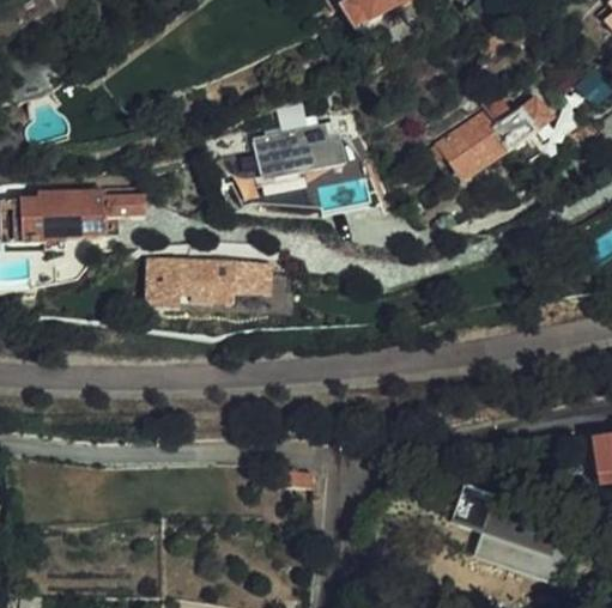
[(327,0),(333,10),(343,5),(356,26),(404,0),(327,0)]
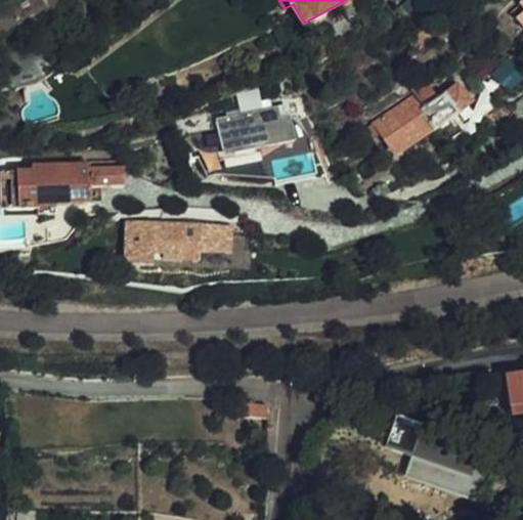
[(496,76),(510,91),(522,78),(522,75),(512,62),(496,76)]
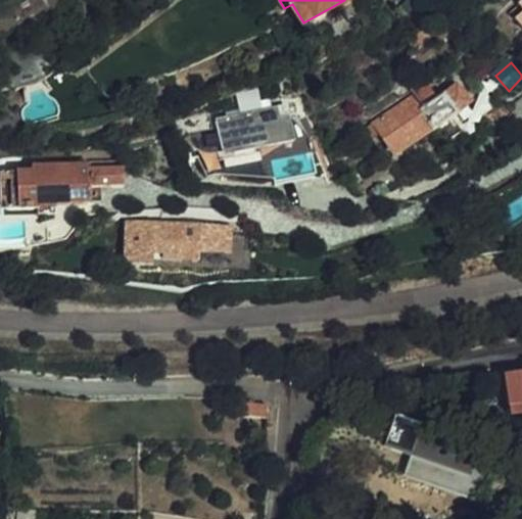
[(426,85),(410,96),(417,106),(431,127),(440,140),(460,127),(451,113),(470,100),(458,82),(435,97),(426,85)]
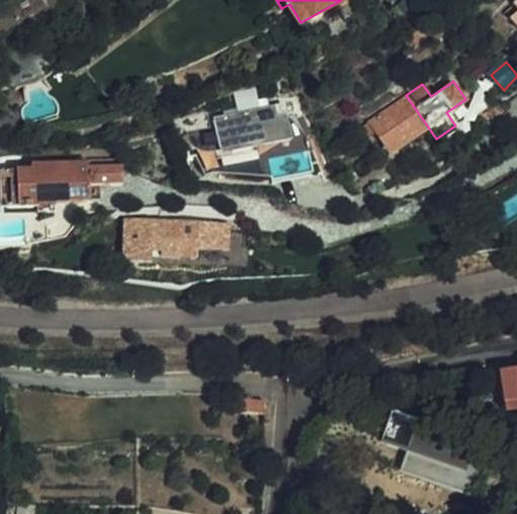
[(222,165),(256,159),(254,147),(289,140),(284,114),(294,112),(292,102),(282,104),(282,105),(259,110),(255,89),(234,93),(238,113),(227,115),(229,126),(214,129),(219,146),(222,165)]
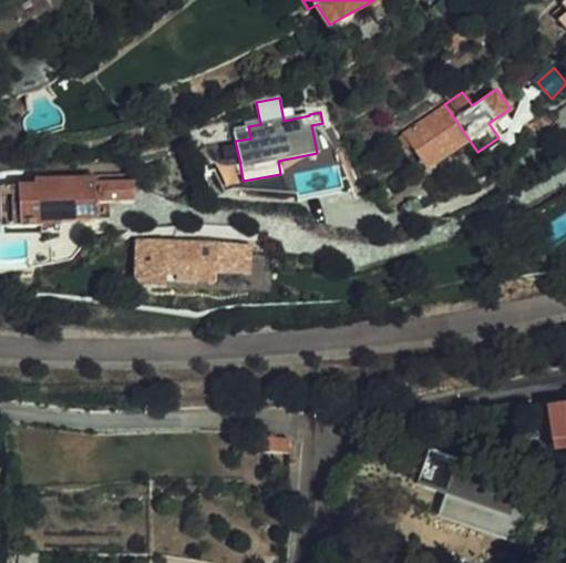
[(452,115),(444,104),(397,137),(411,159),(403,164),(409,171),(415,166),(420,172),(467,137),(452,115)]
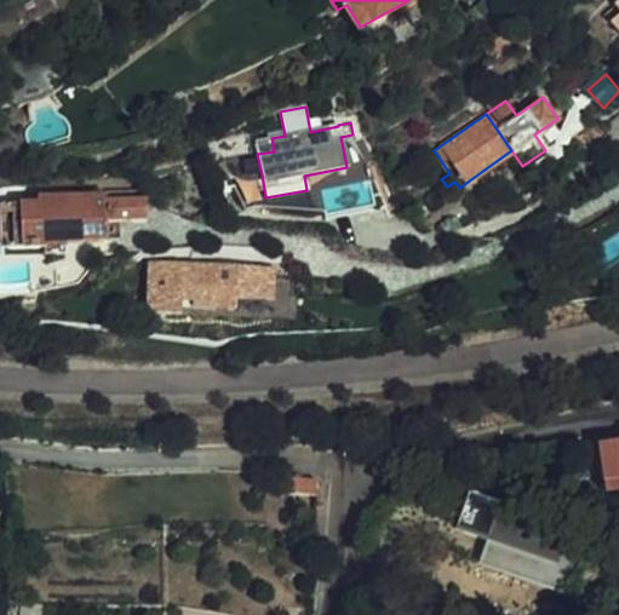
[(256,177),(262,174),(257,154),(217,161),(224,180),(233,179),(239,179),(250,178),(256,177)]
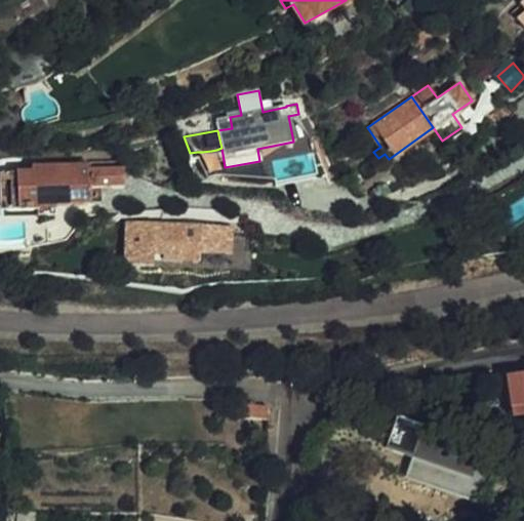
[(259,161),(263,177),(272,177),(273,183),(316,175),(315,170),(311,152),(271,159),(259,161)]
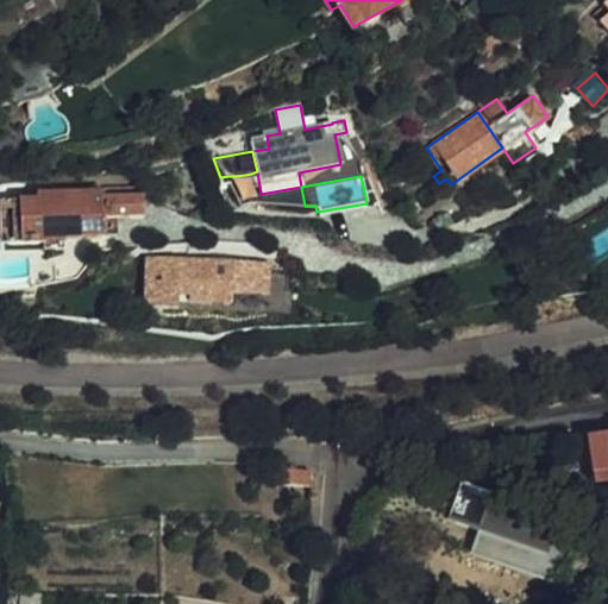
[(238,205),(249,203),(244,178),(229,181),(238,205)]
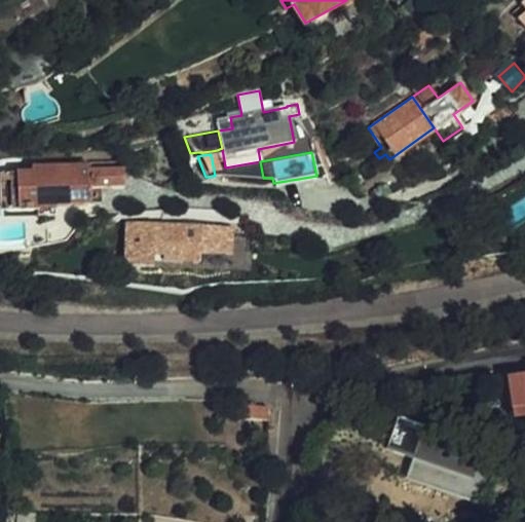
[(54,199),(55,206),(88,204),(88,185),(123,183),(123,170),(87,171),(87,164),(34,166),(34,171),(4,172),(5,208),(40,207),(39,200),(54,199)]
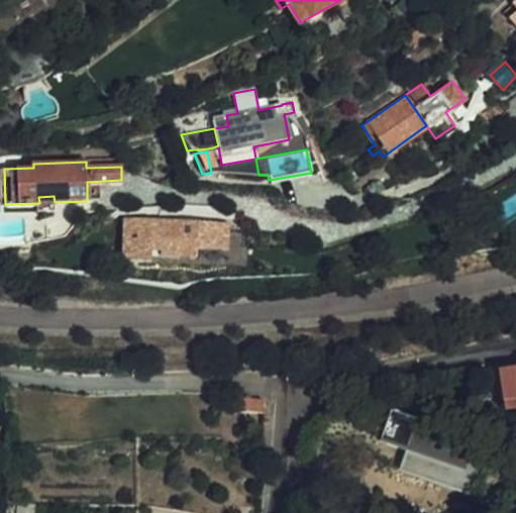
[(55,209),(55,202),(54,196),(38,197),(39,203),(39,210),(55,209)]
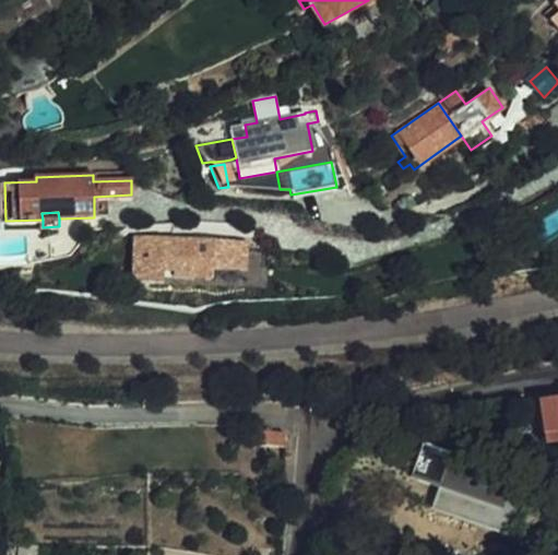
[(134,280),(164,282),(164,269),(175,269),(175,274),(212,276),(213,266),(247,267),(248,240),(138,235),(134,280)]
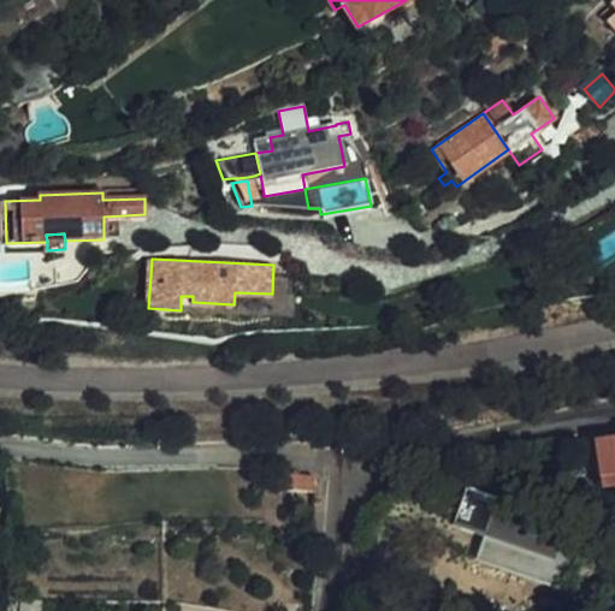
[(181,296),(181,310),(191,312),(193,302),(193,296),(181,296)]
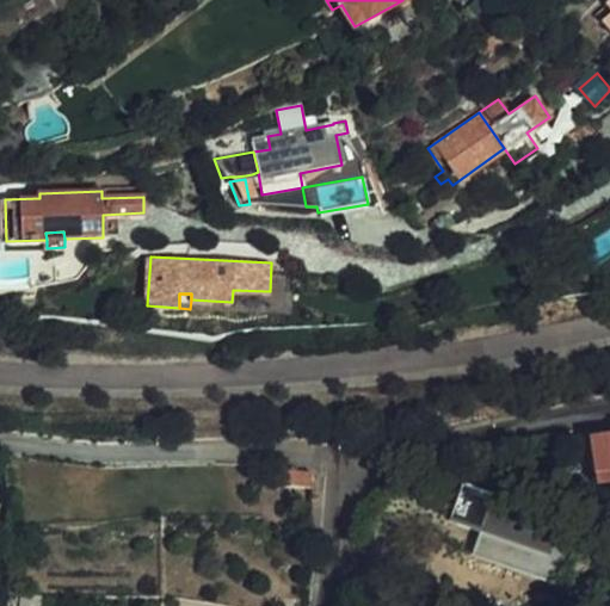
[(609,434),(591,439),(598,484),(609,481),(609,434)]
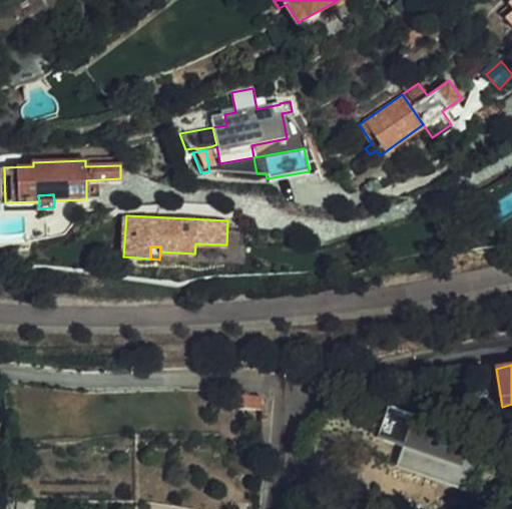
[(264,396),(237,394),(236,413),(263,413),(264,396)]
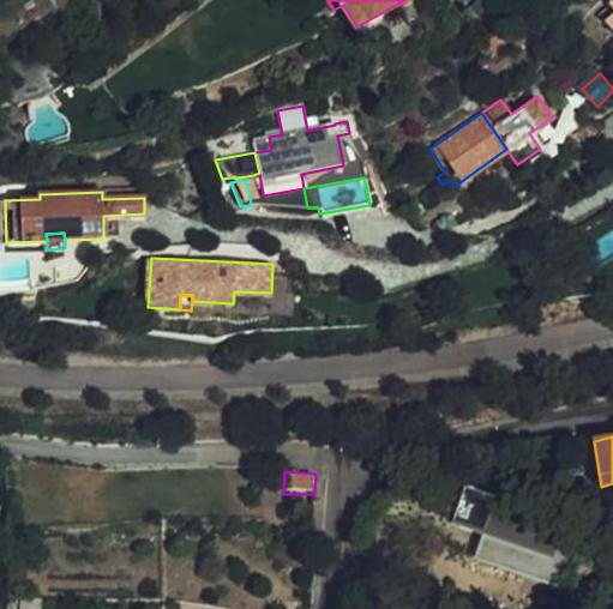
[(556,574),(559,555),(536,552),(541,528),(485,517),(476,560),(556,574)]
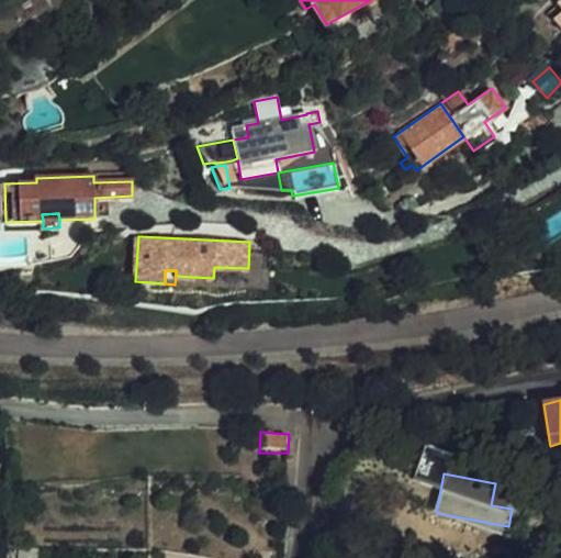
[(35,557),(36,546),(7,544),(6,557),(35,557)]
